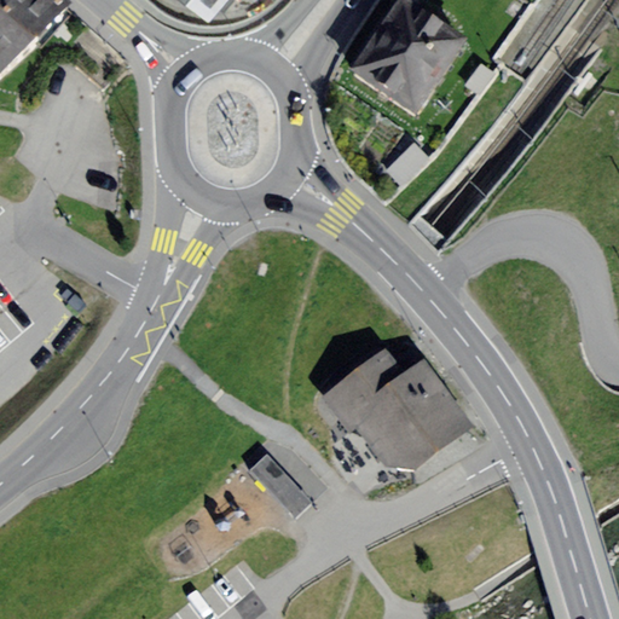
[(0,0),(0,92),(34,64),(73,17),(52,0),(0,0)]
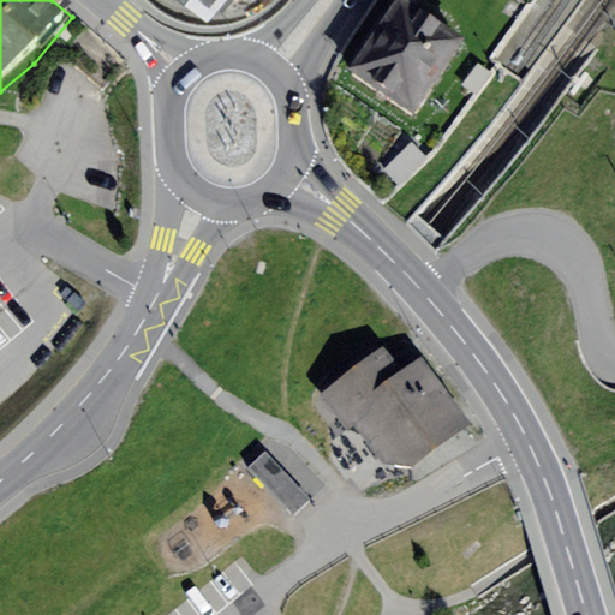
[(178,0),(207,24),(227,0),(248,0),(254,4),(257,0),(178,0)]
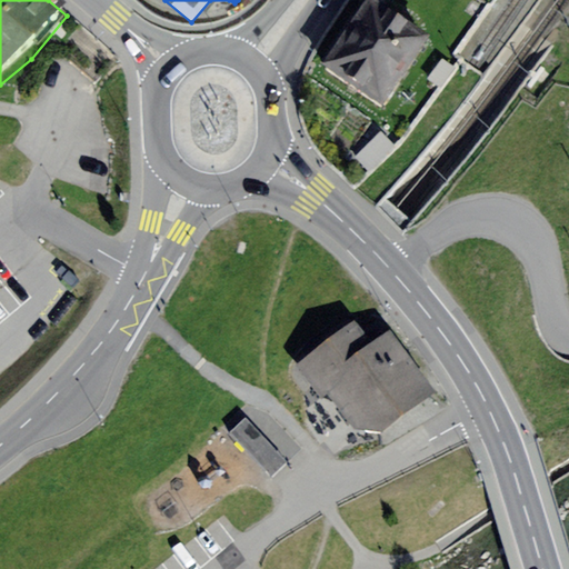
[(383,107),(431,37),(376,0),(366,0),(322,66),(383,107)]
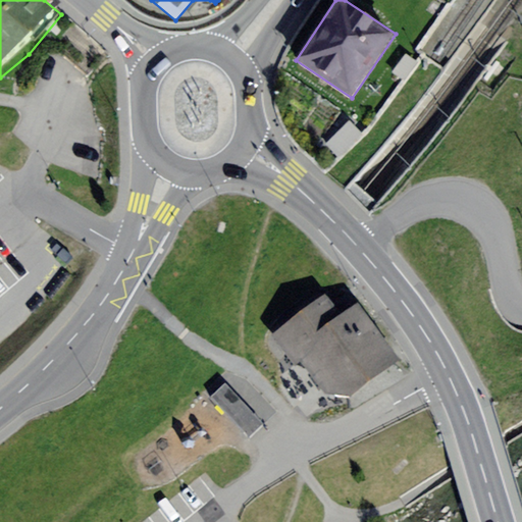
[(352,121),(328,143),(341,157),(364,136),(352,121)]
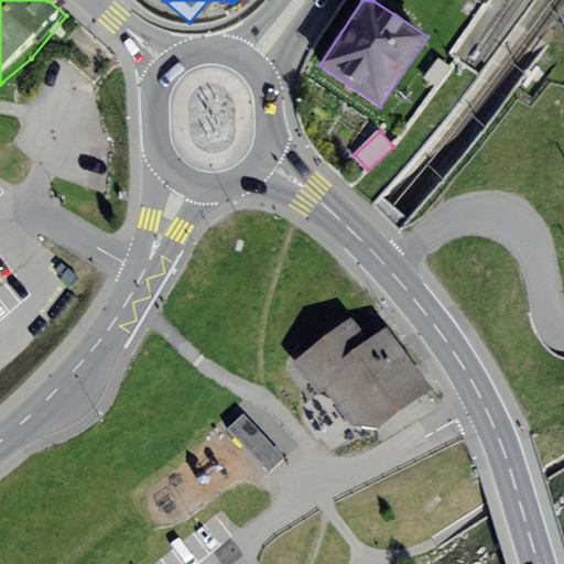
[(378,430),(432,390),(376,315),(359,327),(353,318),(293,361),(310,383),(318,396),(325,391),(350,426),(365,429),(378,430)]
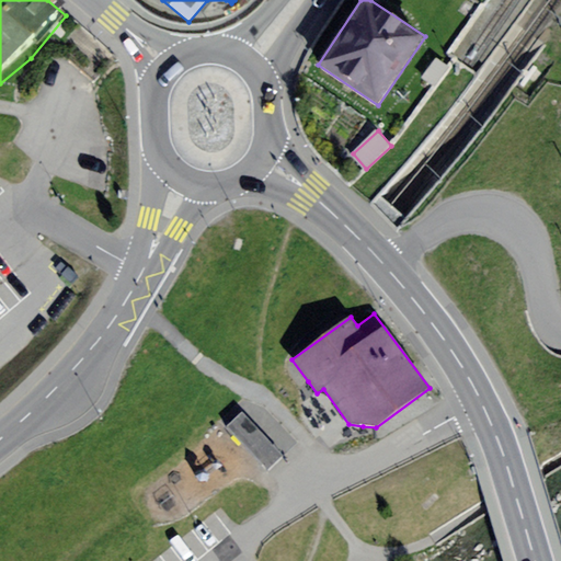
[(243,412),(228,426),(268,469),(284,456),(243,412)]
